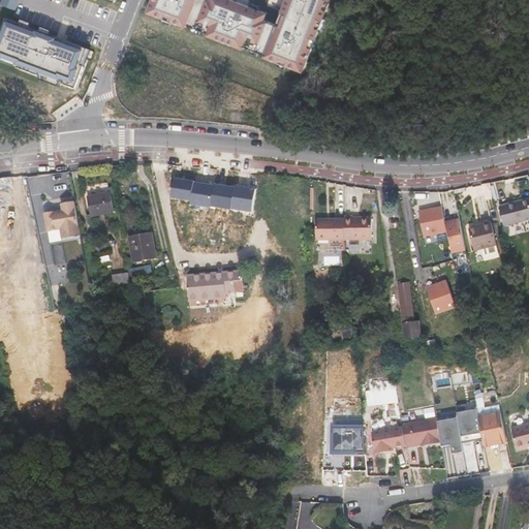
[(0,5),(16,10),(19,0),(1,0),(0,4),(0,5)]
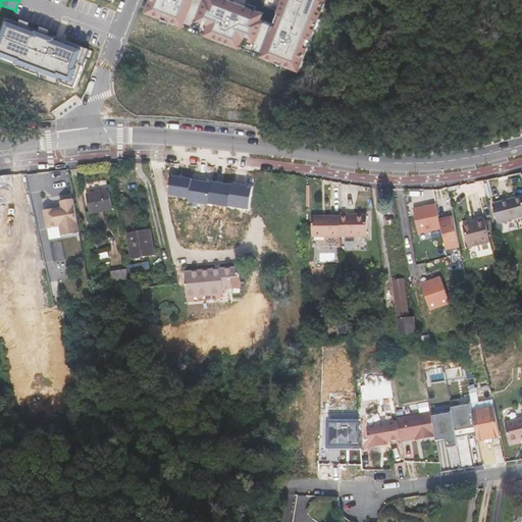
[(261,18),(263,12),(245,5),(232,0),(150,0),(146,12),(184,27),(185,24),(206,33),(205,35),(214,39),(215,36),(231,42),(230,45),(240,48),(241,46),(262,54),(261,56),(299,70),(325,0),(281,0),(278,11),(281,12),(276,24),(273,23),(261,18)]
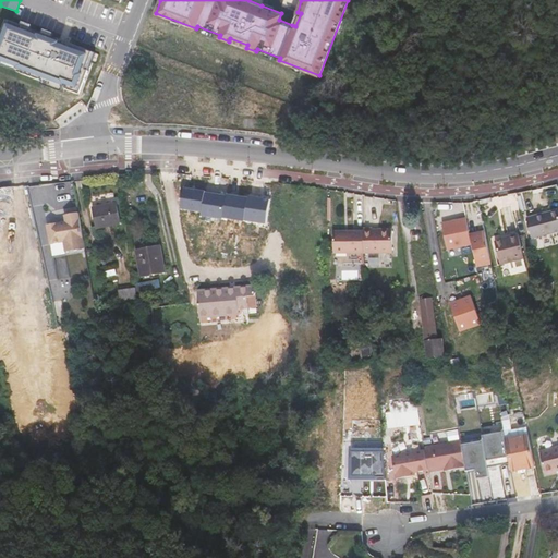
[(75,92),(91,51),(47,35),(37,32),(26,27),(16,23),(2,19),(0,23),(0,60),(12,65),(11,69),(75,92)]
